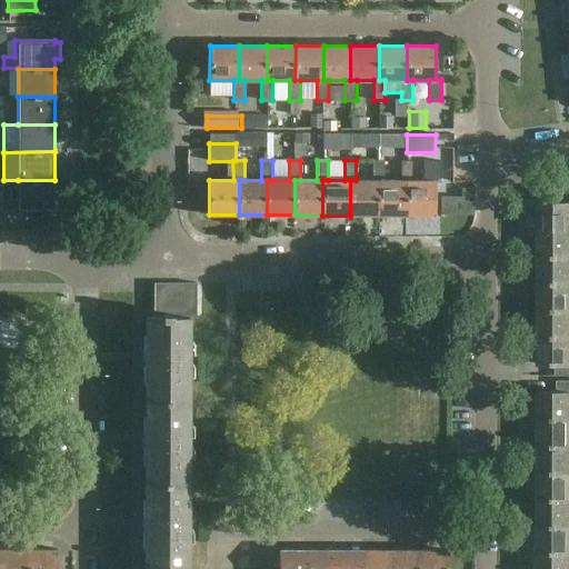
[(350,180),(350,216),(379,216),(379,180),(383,180),(385,160),(373,160),(372,180),(356,180),(350,180)]
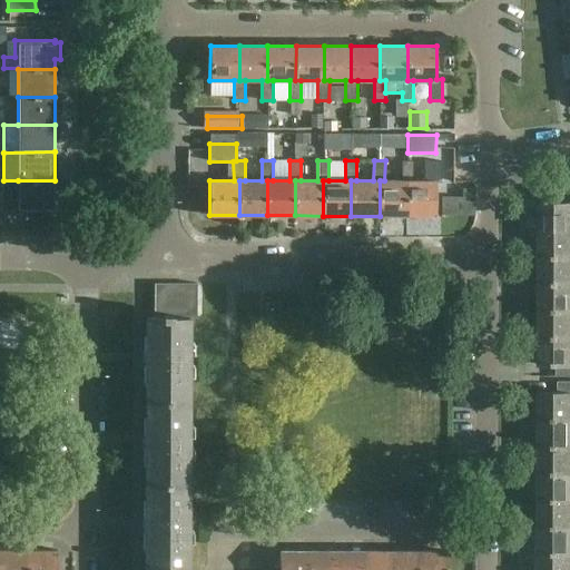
[(380,180),(380,216),(406,216),(408,180),(413,180),(413,160),(402,160),(402,180),(384,180),(380,180)]
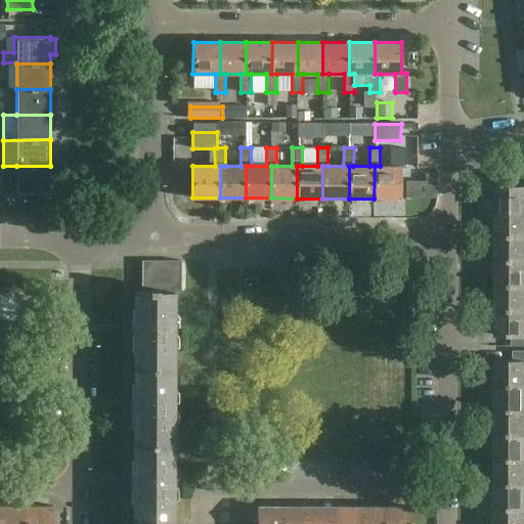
[(375,166),(374,199),(401,199),(401,168),(405,168),(406,147),(395,147),(395,166),(380,166),(375,166)]
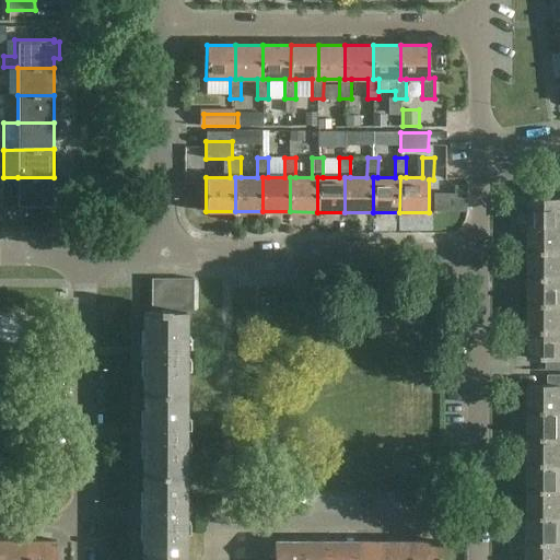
[(55,206),(54,177),(18,177),(3,177),(1,177),(1,206),(55,206)]
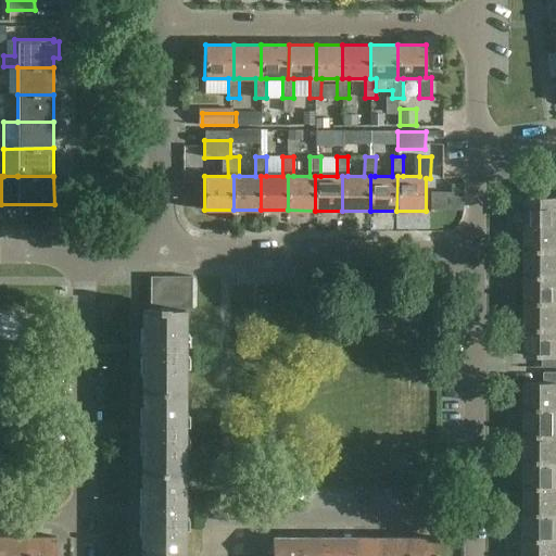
[(555,225),(555,198),(526,198),(526,225),(555,225)]
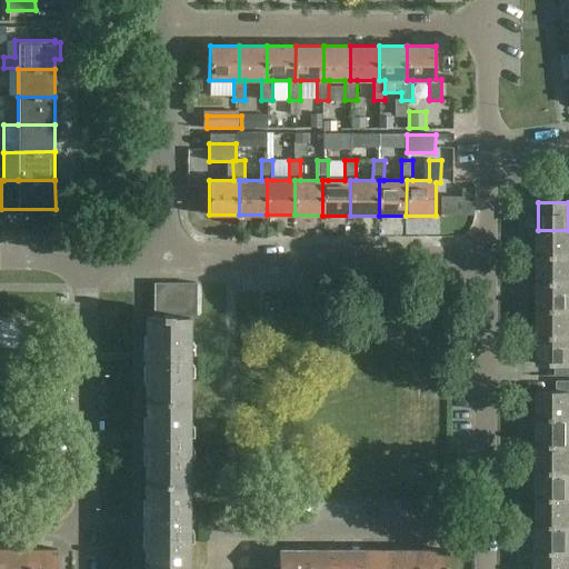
[(568,230),(538,230),(538,257),(568,256),(568,230)]
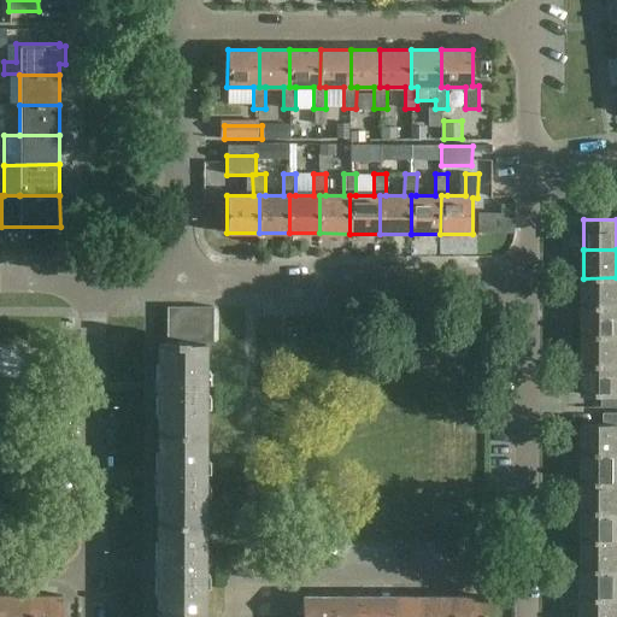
[(616,277),(583,278),(583,307),(616,306),(616,277)]
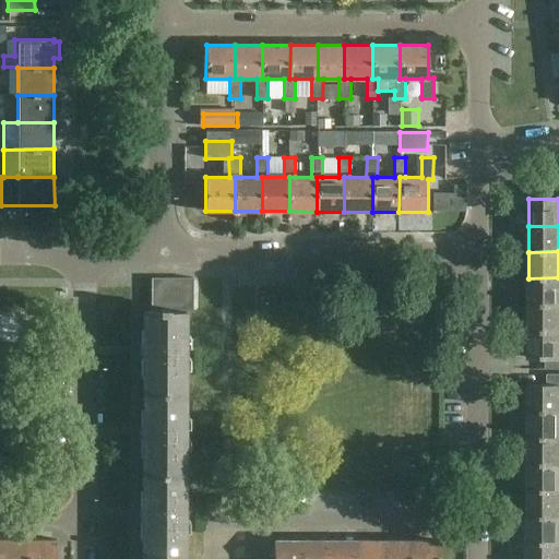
[(180,311),(186,311),(193,311),(193,280),(193,278),(151,277),(151,310),(180,311)]
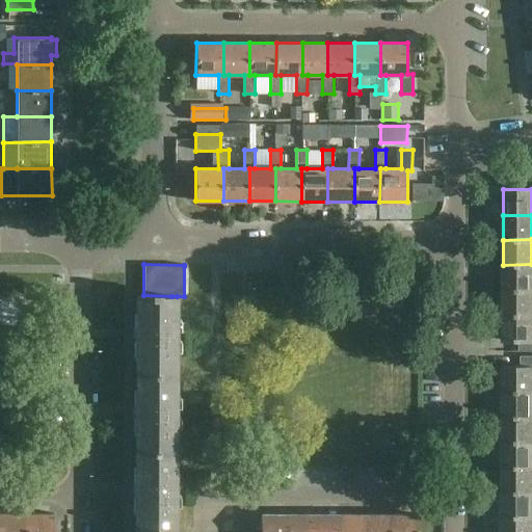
[(531,264),(503,265),(503,290),(531,289),(531,264)]
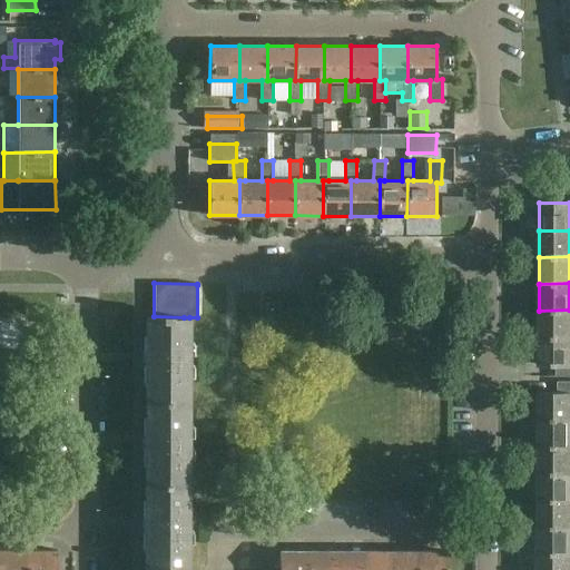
[(281,303),(265,303),(265,315),(281,315),(281,303)]
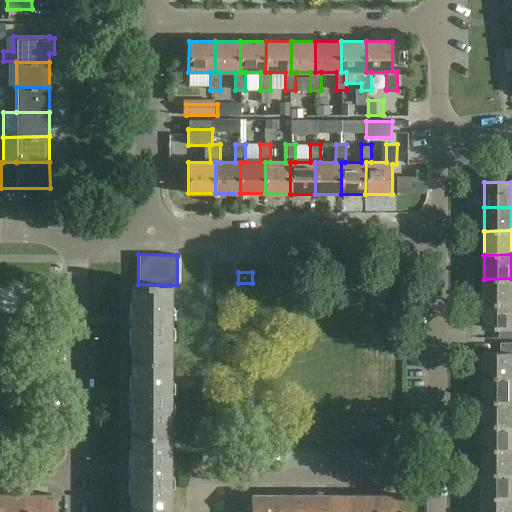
[(511,278),(484,279),(484,303),(511,302),(511,278)]
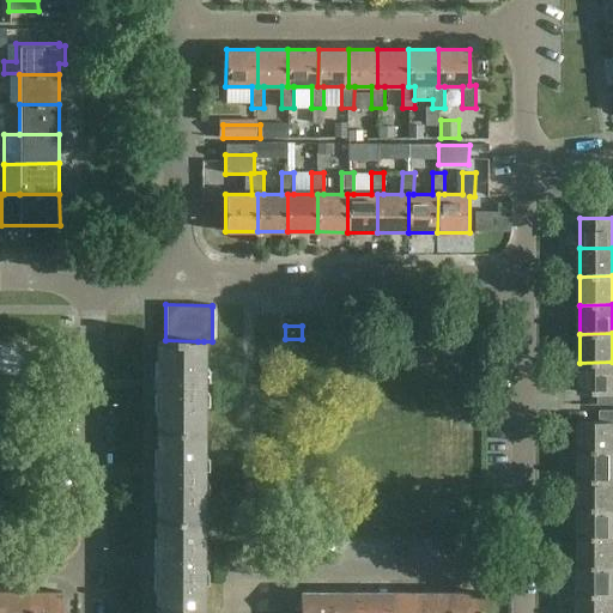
[(204,387),(204,341),(198,341),(165,340),(158,341),(157,387),(204,387)]
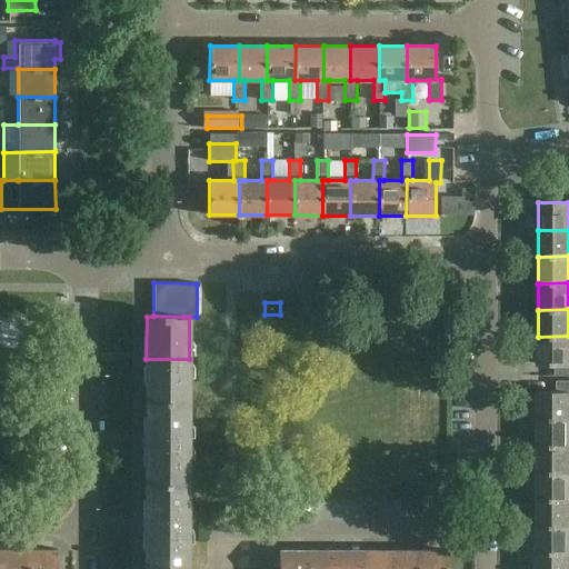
[(568,336),(538,337),(538,365),(555,363),(555,376),(568,375),(568,336)]
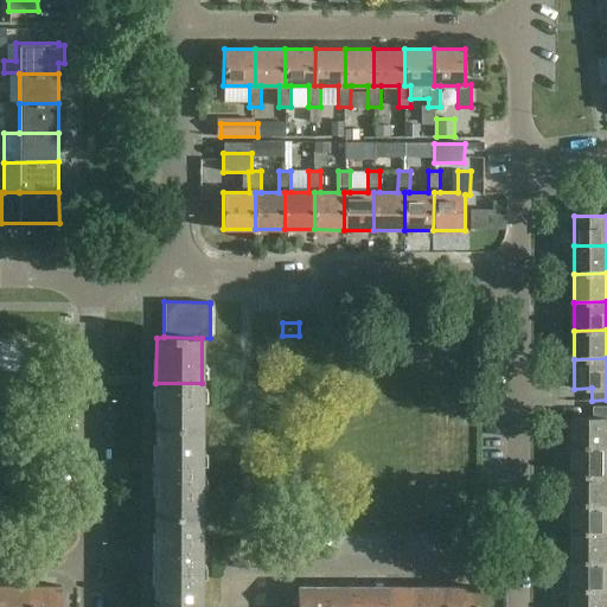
[(202,427),(202,383),(155,383),(155,427),(202,427)]
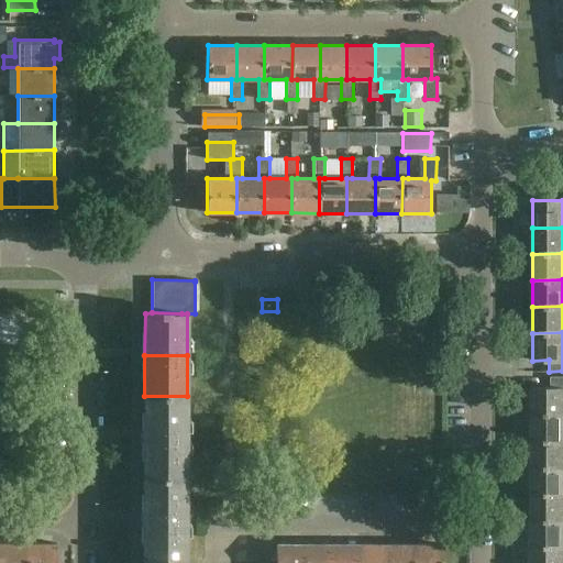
[(562,376),(551,376),(551,387),(532,387),(532,415),(562,414),(562,376)]
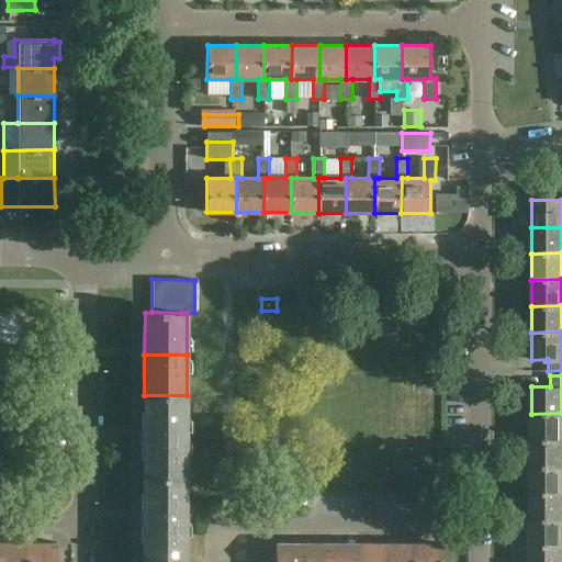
[(186,436),(187,395),(144,395),(144,436),(186,436)]
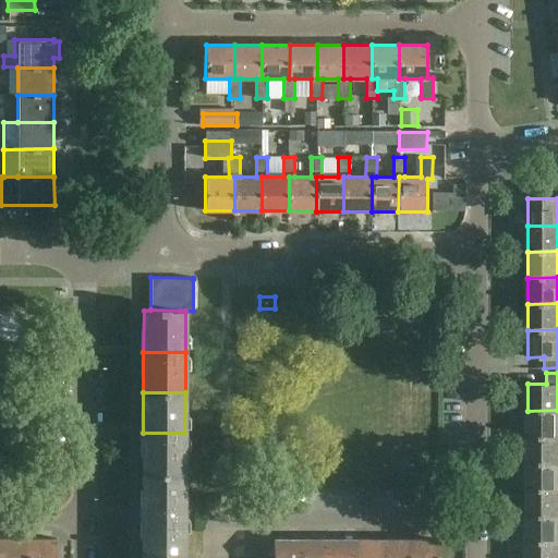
[(557,410),(528,411),(526,437),(557,436),(557,410)]
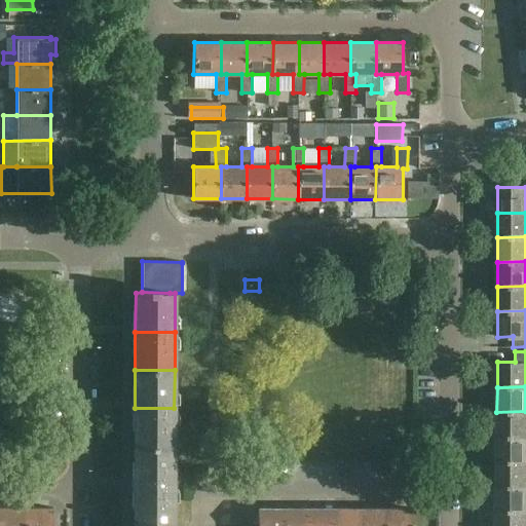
[(174,447),(174,408),(135,408),(135,447),(174,447)]
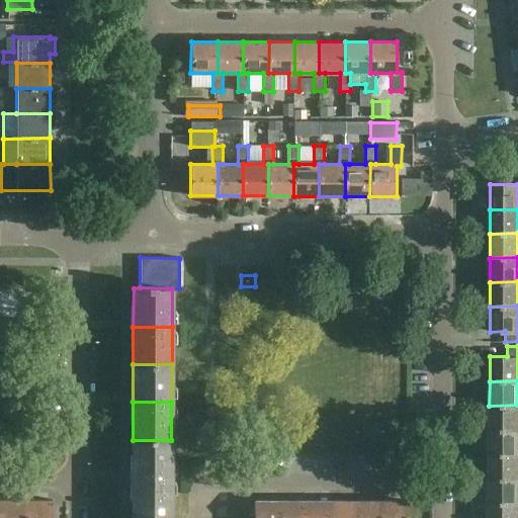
[(517,405),(489,406),(489,430),(517,429),(517,405)]
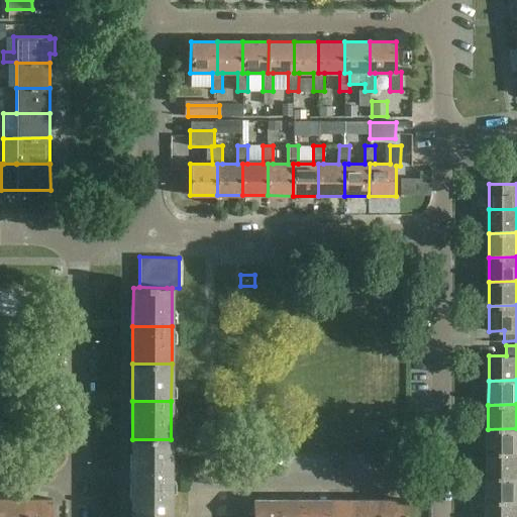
[(516,428),(488,429),(488,453),(516,453),(516,428)]
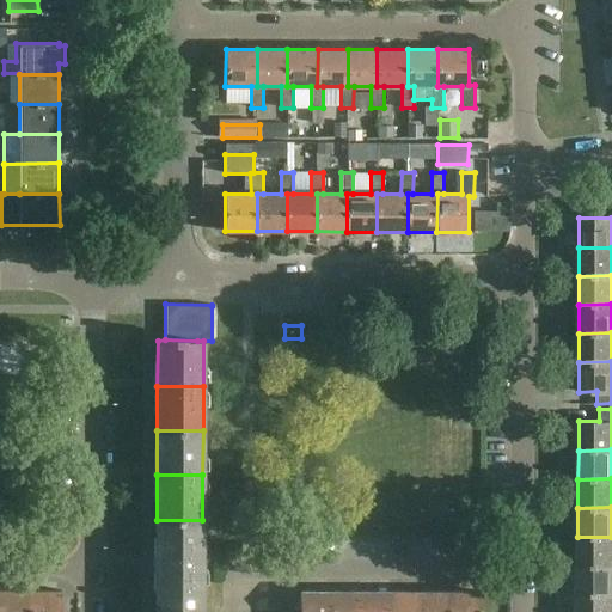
[(202,564),(202,520),(157,520),(155,564),(202,564)]
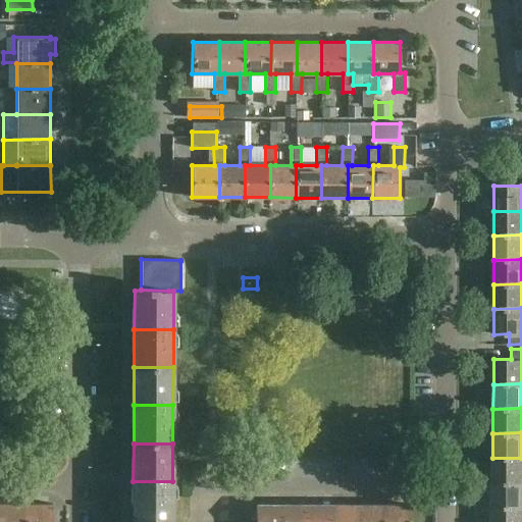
[(521,458),(492,458),(492,482),(521,482),(521,458)]
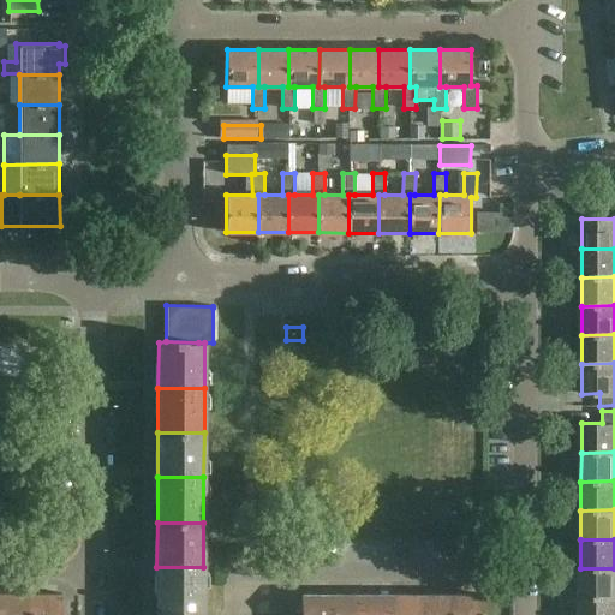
[(203,567),(156,567),(156,611),(203,611),(203,567)]
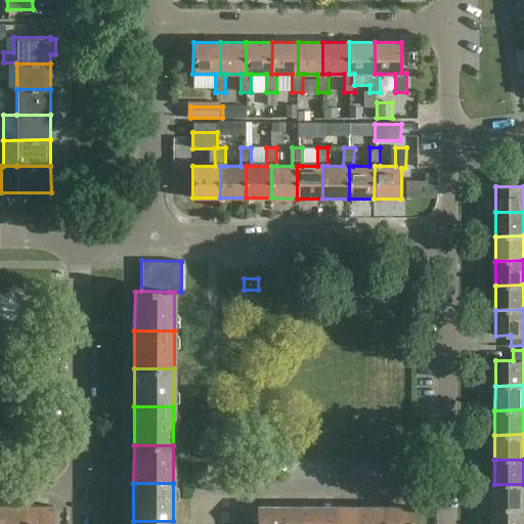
[(523,484),(494,484),(494,509),(523,509),(523,484)]
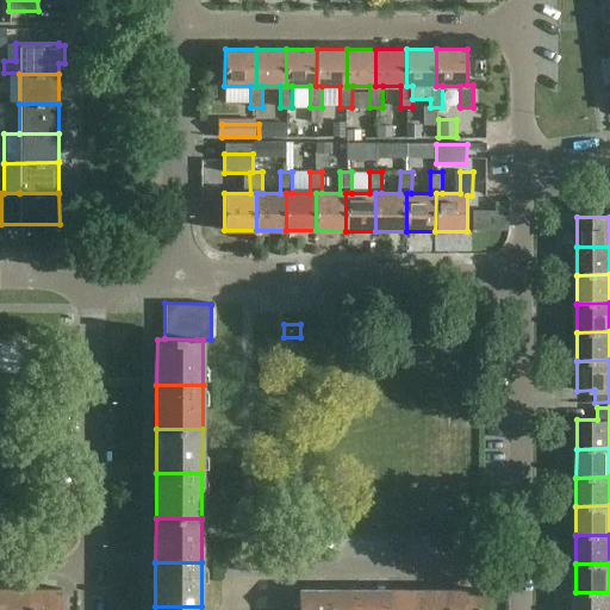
[(31,609),(31,589),(1,587),(0,609),(31,609)]
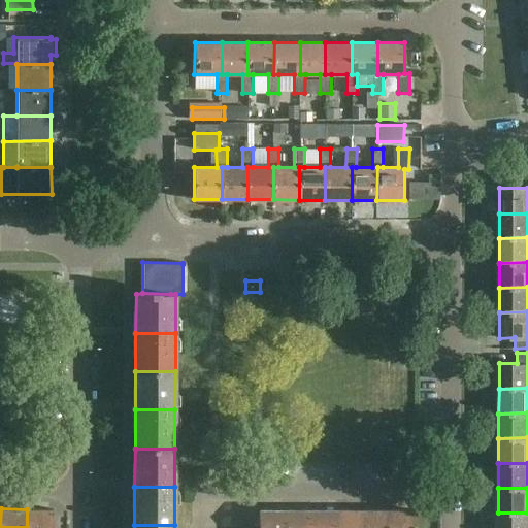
[(54,527),(54,509),(27,509),(27,527),(54,527)]
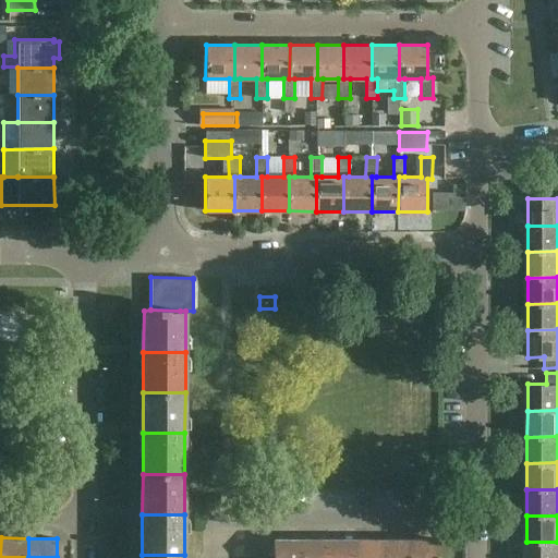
[(302,557),(302,540),(273,540),(273,557),(302,557)]
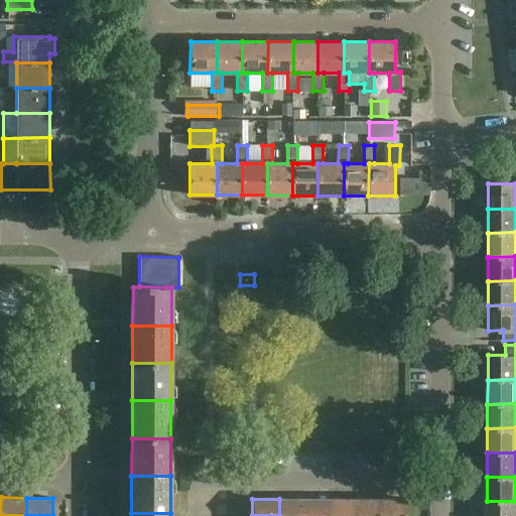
[(304,515),(304,499),(279,499),(279,515),(304,515)]
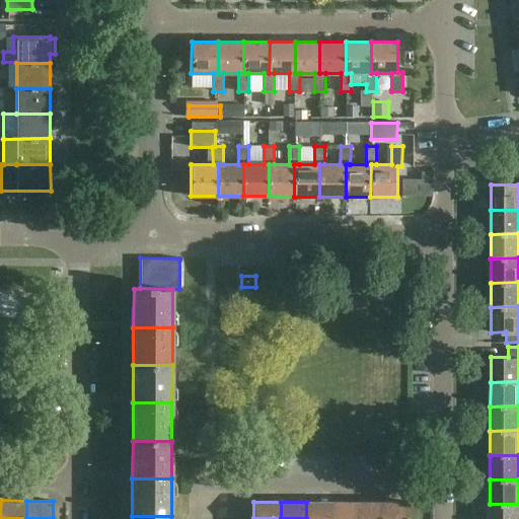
[(331,518),(331,502),(306,502),(306,518),(331,518)]
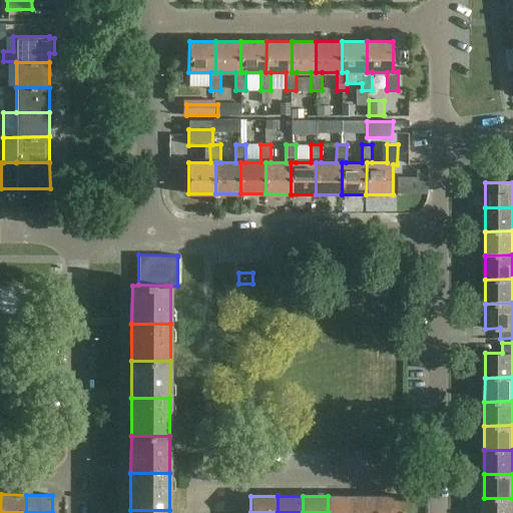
[(328,512),(353,512),(353,496),(328,496),(328,512)]
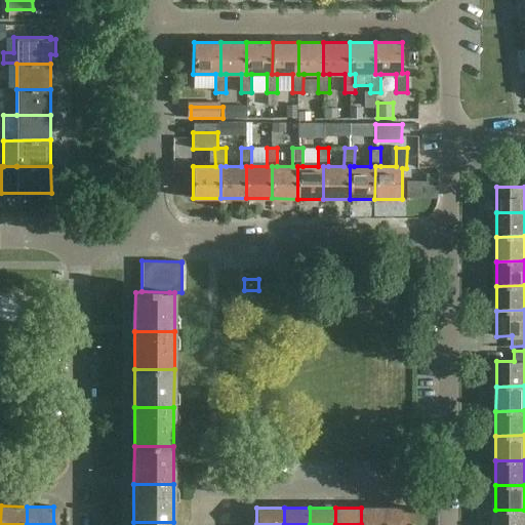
[(387,524),(388,508),(361,508),(361,524),(387,524)]
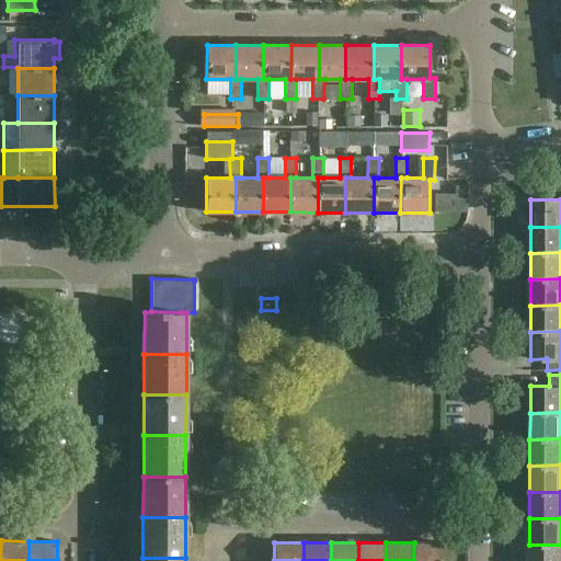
[(413,560),(442,560),(443,544),(414,542),(413,560)]
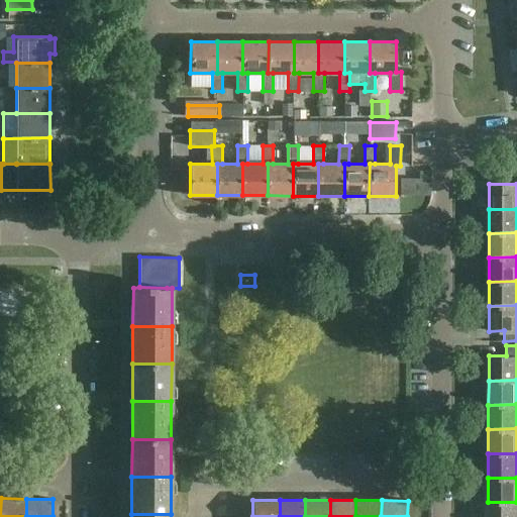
[(516,516),(516,502),(488,502),(488,516),(516,516)]
